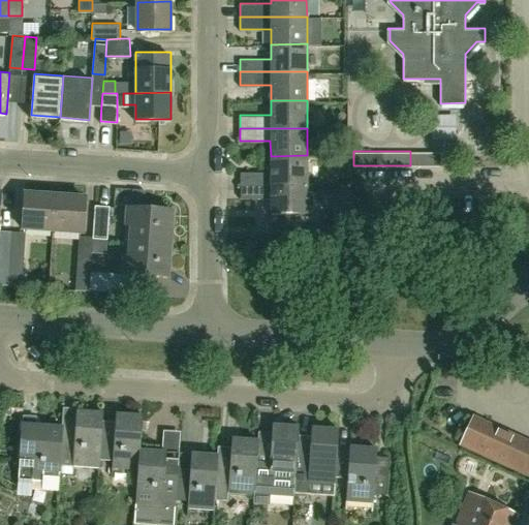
[(240,184),(307,184),(307,155),(271,156),(271,171),(240,171),(240,184)]
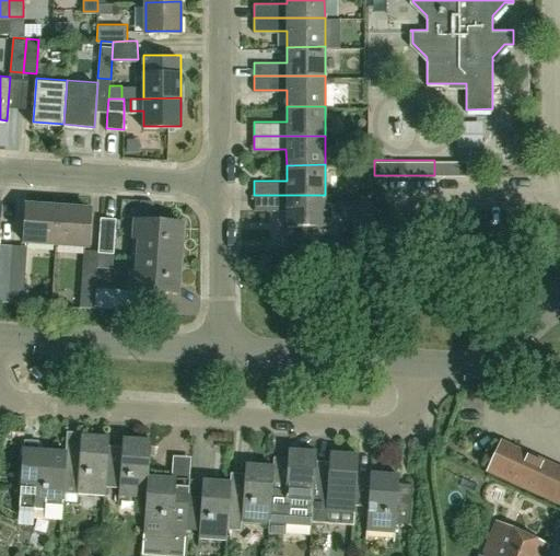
[(325,201),(325,195),(254,195),(254,208),(287,208),(286,224),(325,226),(325,222),(328,222),(331,220),(331,204),(328,201),(325,201)]
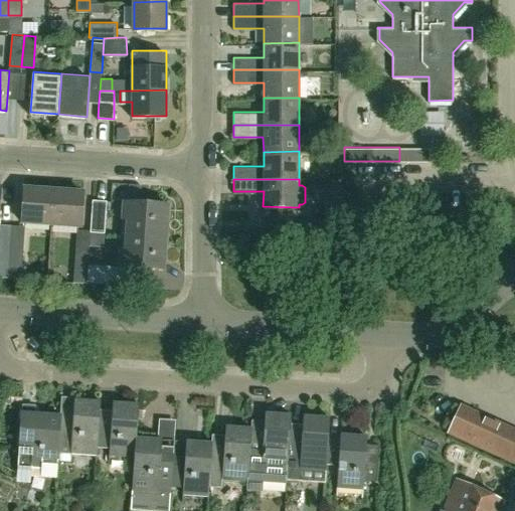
[(50,222),(52,189),(23,187),(21,220),(50,222)]
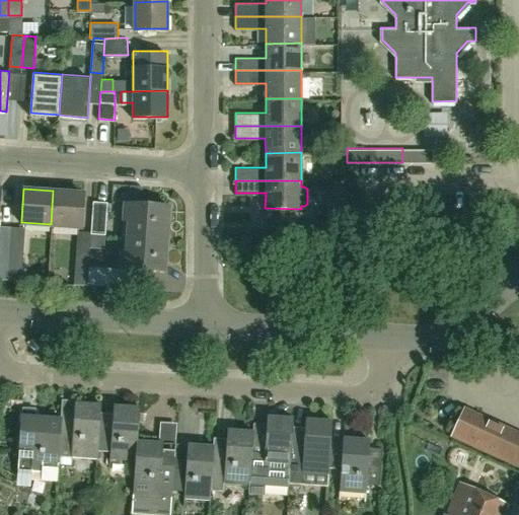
[(83,193),(53,191),(51,224),(81,226),(83,193)]
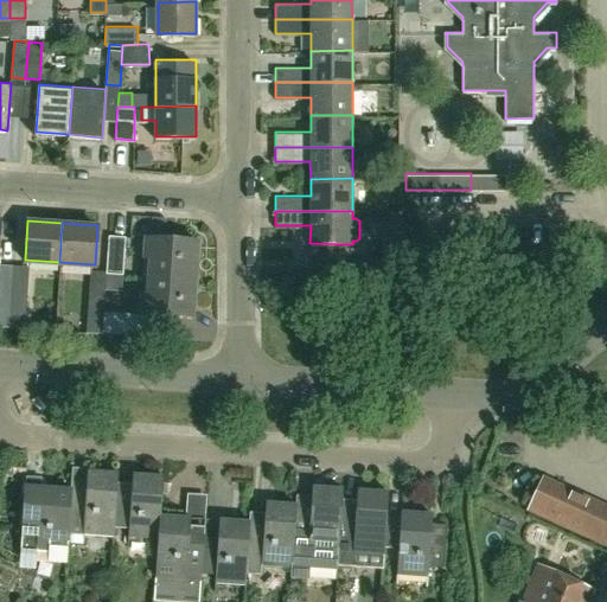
[(106,271),(123,274),(126,236),(112,235),(109,235),(106,271)]
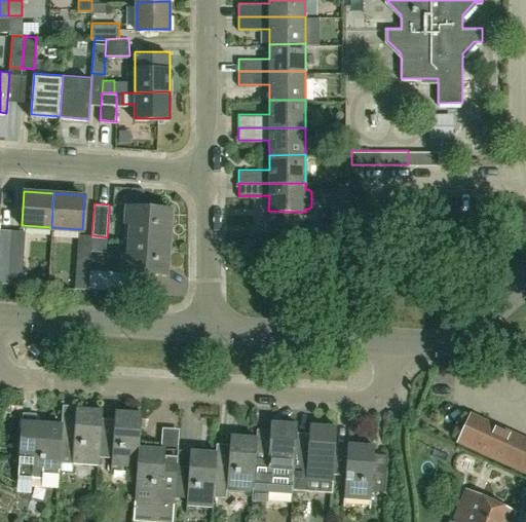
[(126,204),(125,221),(129,222),(128,237),(168,240),(172,208),(142,206),(129,204),(126,204)]
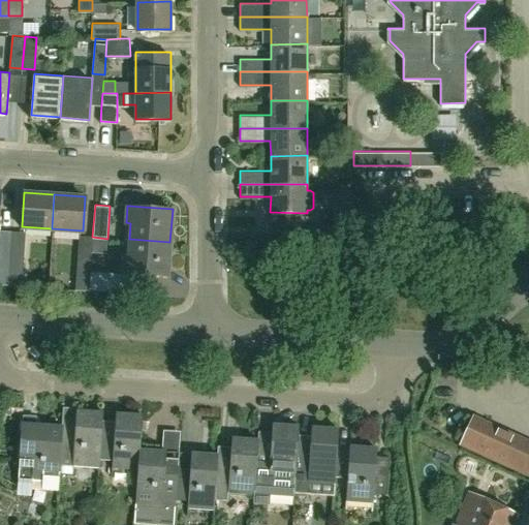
[(0,282),(7,283),(9,255),(11,229),(0,228),(0,282)]
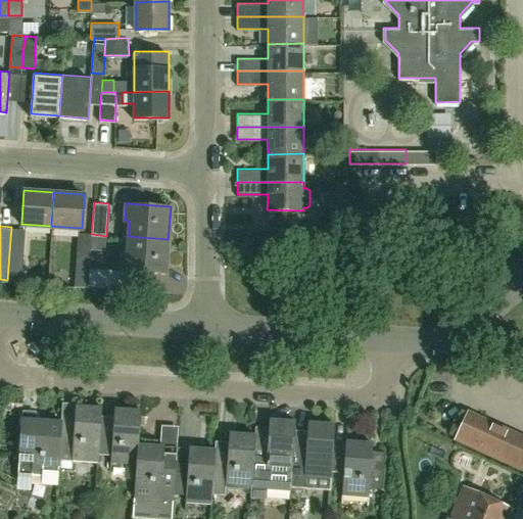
[(7,280),(20,281),(24,228),(11,227),(9,252),(7,280)]
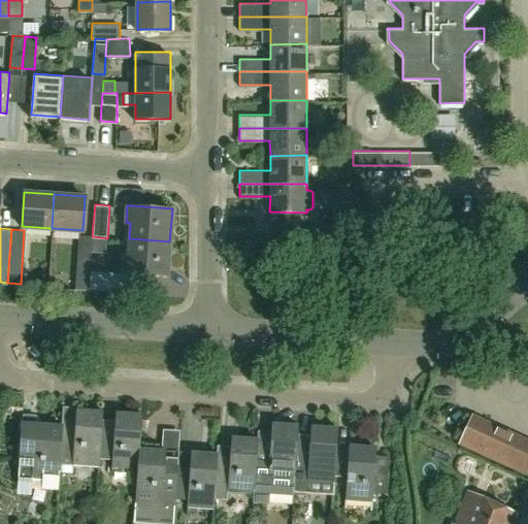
[(78,235),(77,258),(91,259),(91,251),(92,236),(78,235)]
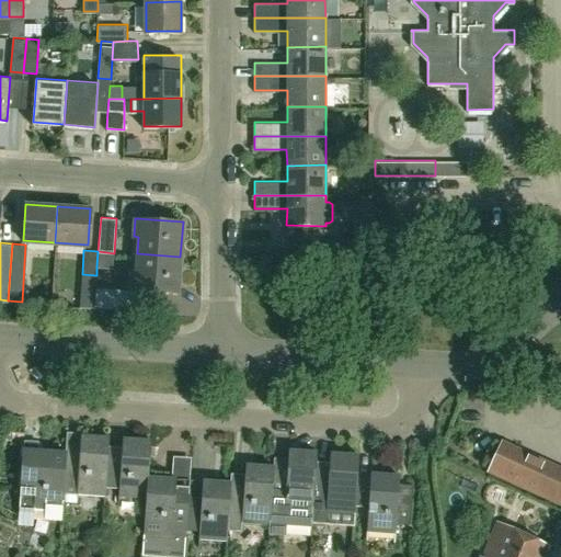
[(95,285),(94,306),(98,306),(98,307),(149,310),(150,310),(152,290),(178,292),(180,257),(137,253),(136,271),(130,271),(129,288),(129,293),(113,292),(113,287),(95,285)]
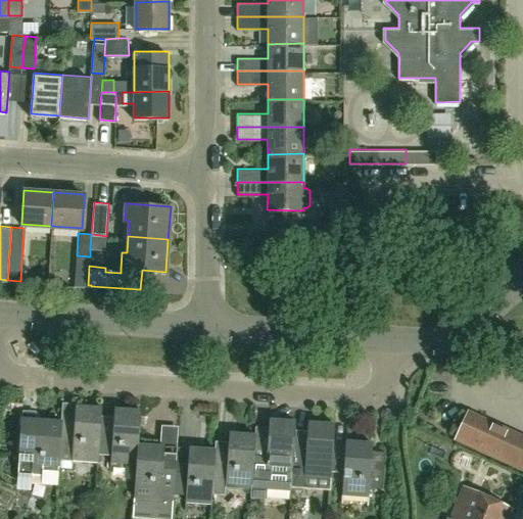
[(77,256),(75,284),(87,286),(88,285),(89,266),(90,256),(77,255),(77,256)]
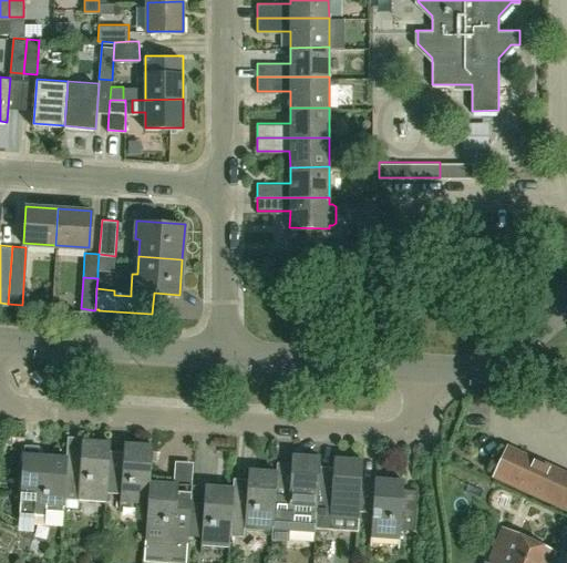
[(80,447),(66,447),(66,456),(63,495),(105,499),(106,491),(110,449),(110,440),(82,438),(81,438),(80,447)]
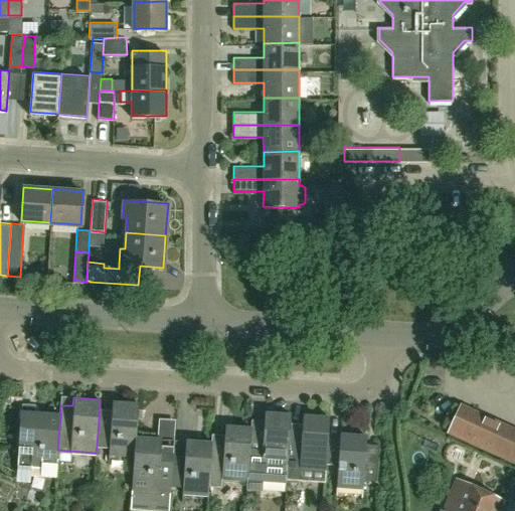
[(108,454),(133,456),(134,456),(135,436),(136,436),(138,402),(112,400),(112,408),(100,407),(97,446),(109,447),(108,454)]
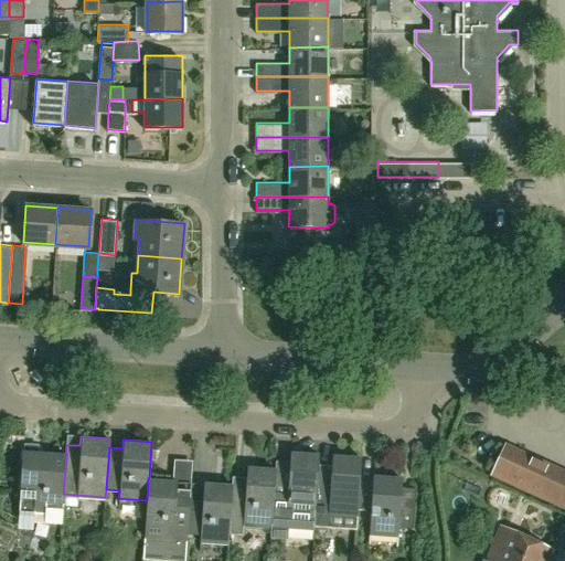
[(490,473),(491,473),(564,506),(564,469),(504,443),(490,473)]
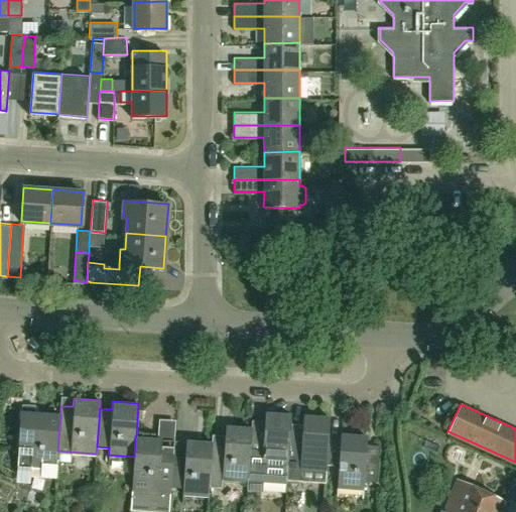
[(33,420),(20,419),(17,464),(41,466),(40,475),(55,477),(57,451),(60,414),(34,412),(33,420)]
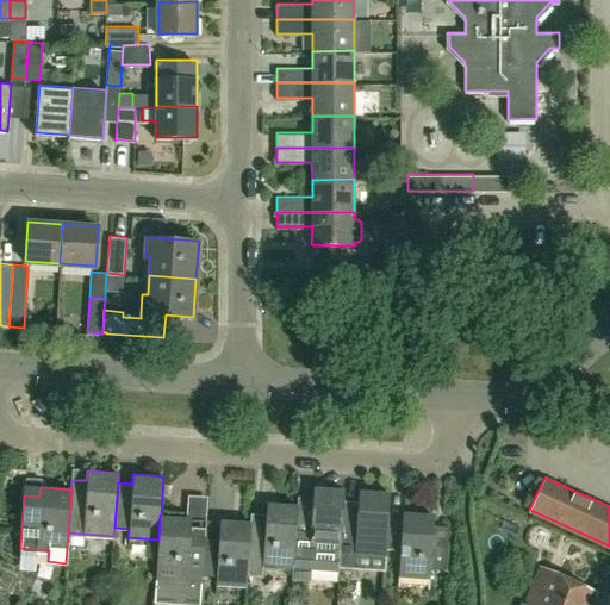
[(298,496),(297,505),(292,577),(309,578),(309,566),(340,568),(341,543),(343,499),(344,490),(313,487),(312,497),(298,496)]
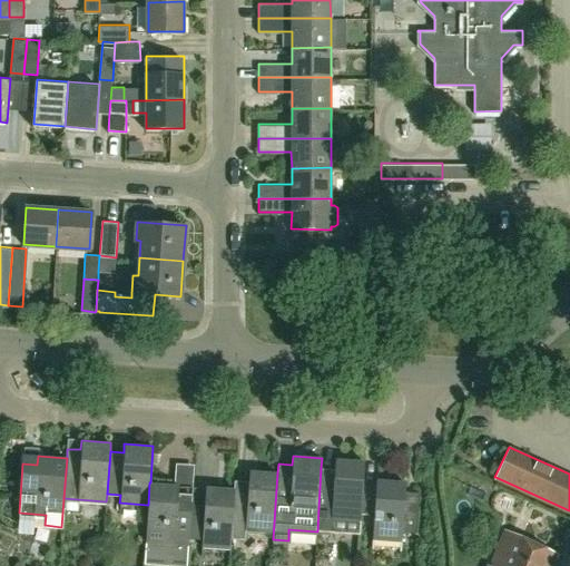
[(334,468),(321,467),(318,508),(332,509),(331,517),(360,519),(361,513),(363,485),(364,461),(335,459),(334,468)]
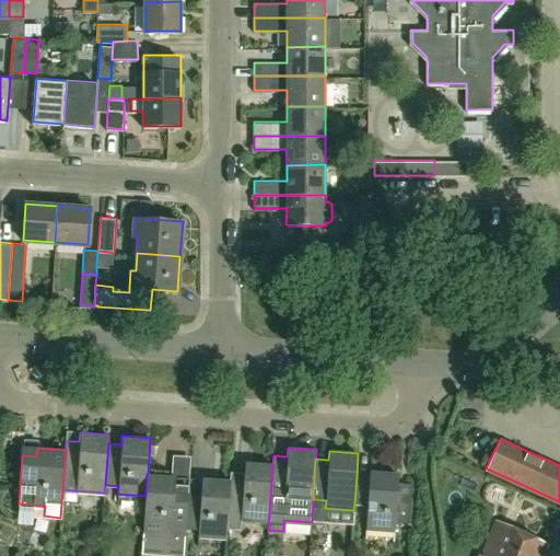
[(177,454),(178,484),(195,483),(194,454),(177,454)]
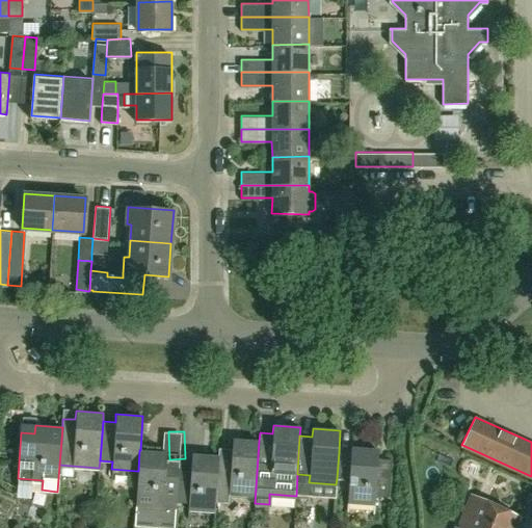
[(255,503),(259,441),(232,439),(231,448),(219,447),(218,455),(215,501),(229,502),(229,493),(255,495),(255,503)]
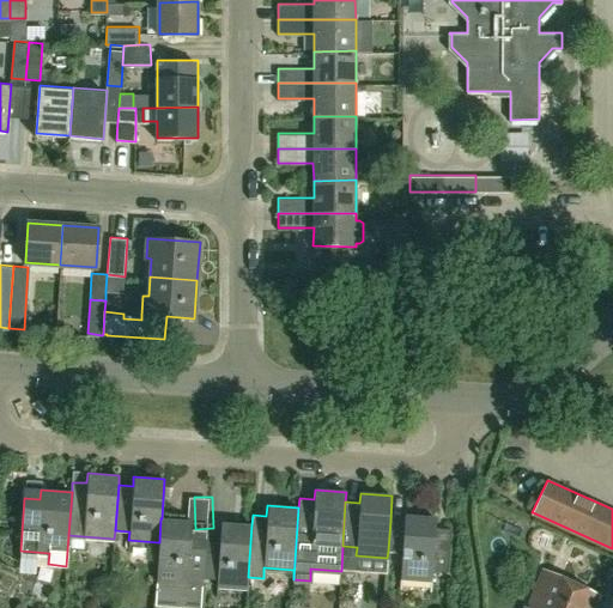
[(432,570),(448,571),(450,527),(436,527),(436,517),(405,515),(405,521),(390,521),(388,551),(402,551),(400,577),(431,579),(432,570)]
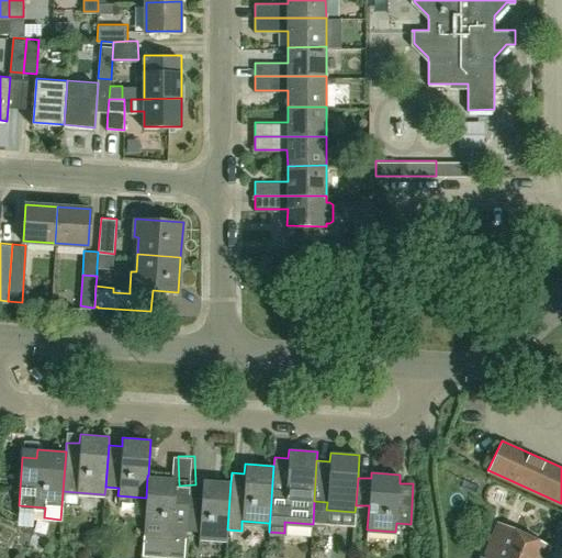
[(183,557),(186,528),(189,489),(175,488),(176,478),(148,476),(147,476),(146,498),(145,498),(143,534),(158,535),(156,556),(183,557)]
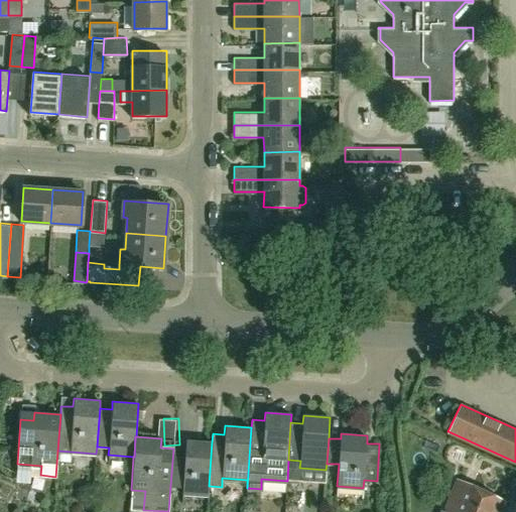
[(185,450),(173,449),(170,485),(182,486),(181,493),(209,494),(209,486),(212,441),(185,439),(185,450)]
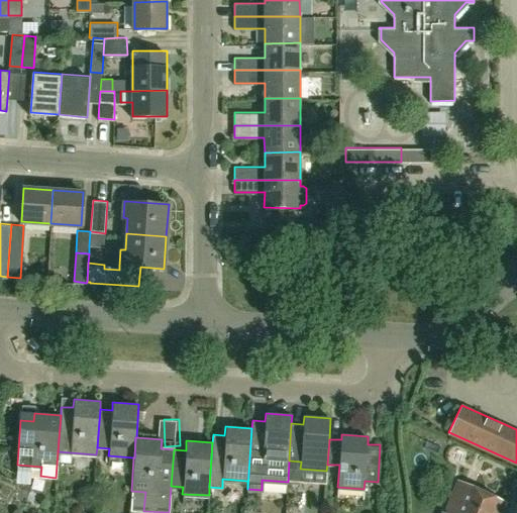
[(500,512),(506,501),(457,478),(443,512),(500,512)]
